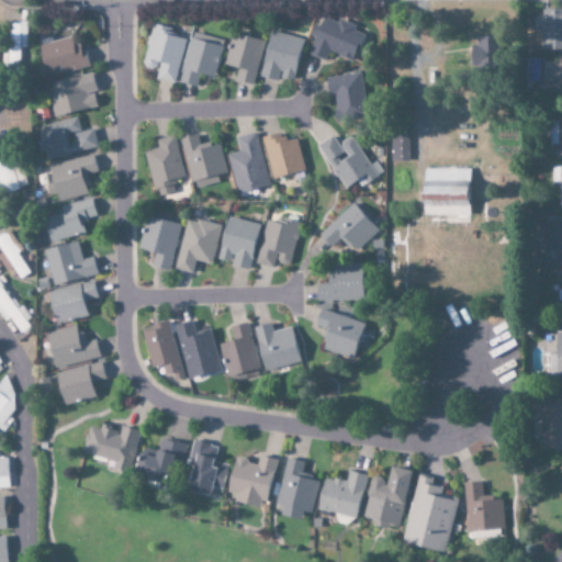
[(541,49),(561,49),(561,9),(542,9),(541,15),(534,15),(534,31),(542,31),(541,49)]
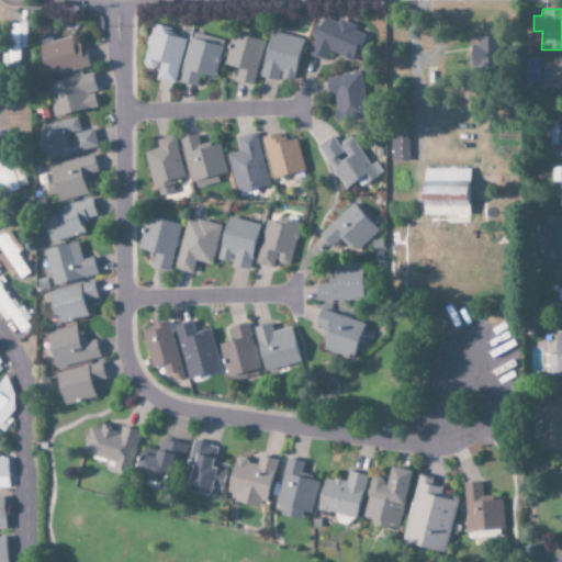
[(352,60),(361,34),(353,31),(356,25),(338,19),(337,22),(322,18),(308,55),(325,60),(327,52),(352,60)]
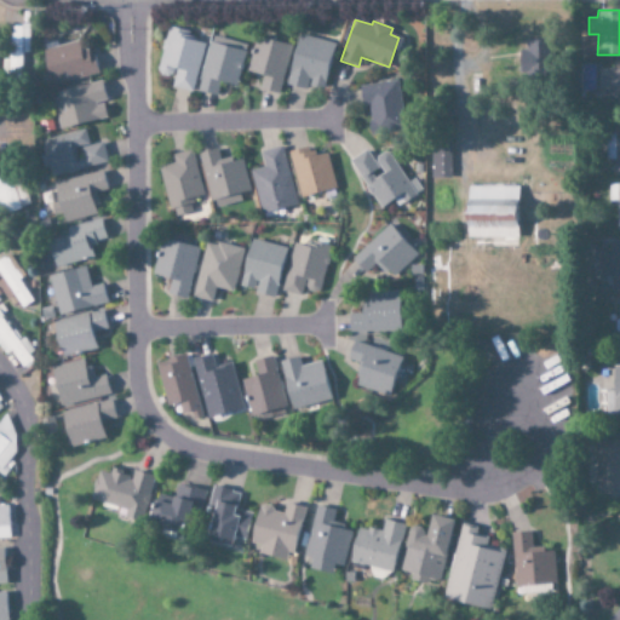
[(9,26),(7,74),(22,75),(22,55),(29,55),(29,27),(9,26)]
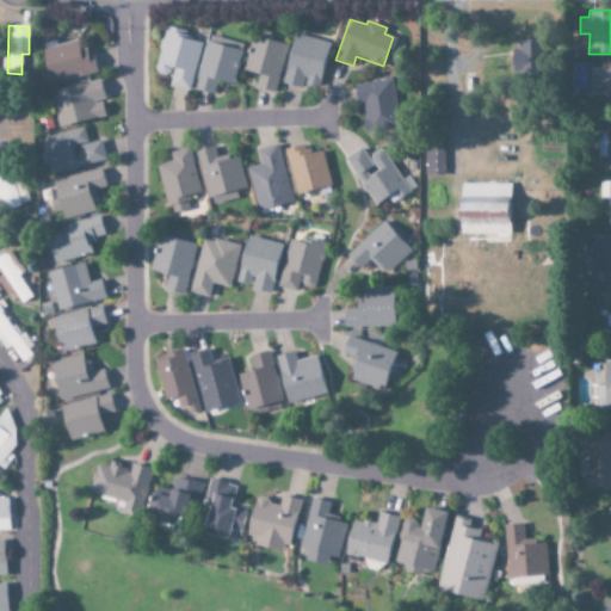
[(201,42),(185,38),(186,31),(165,25),(154,72),(171,75),(168,86),(190,91),(201,42)]
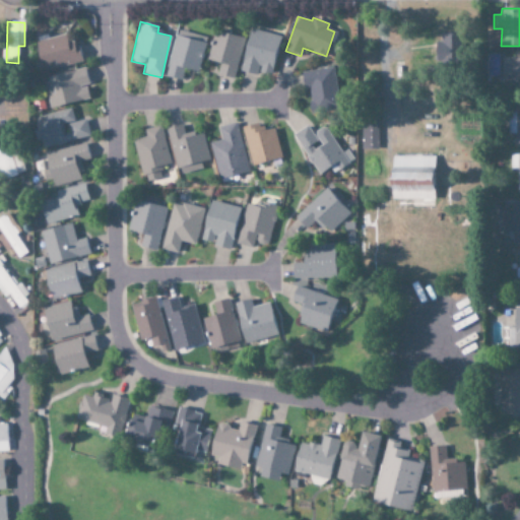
[(241,70),(271,77),(280,36),(250,29),(241,70)]
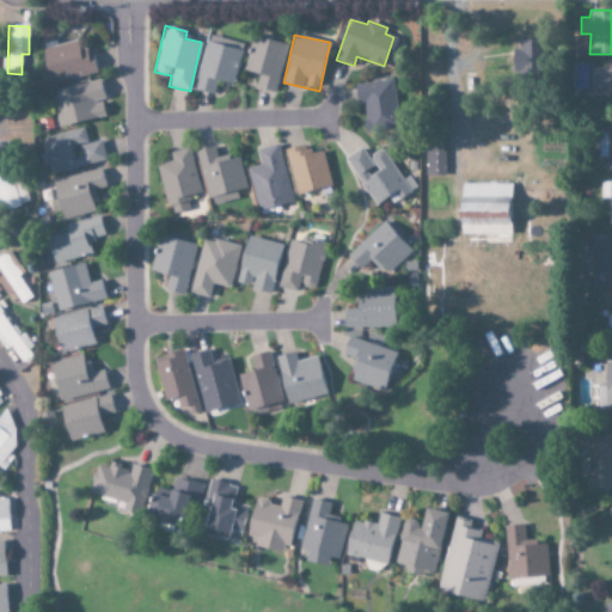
[(286,44),(251,36),(244,71),(259,74),(256,87),(276,92),(286,44)]
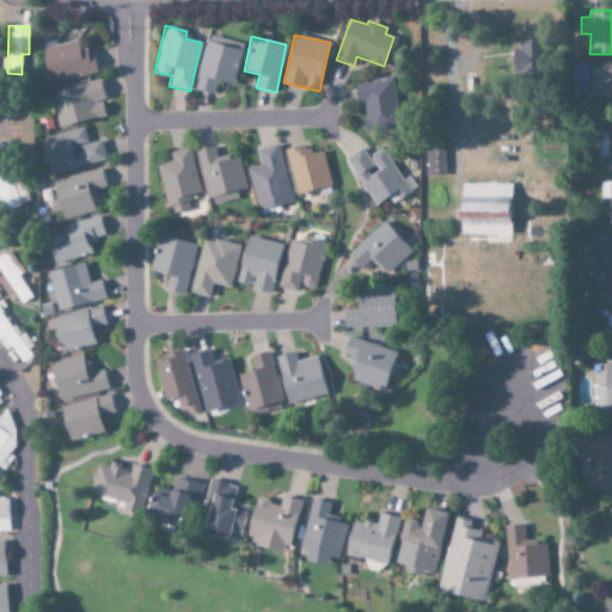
[(207,41),(195,90),(213,95),(216,80),(233,85),(243,44),(226,40),(225,46),(207,41)]
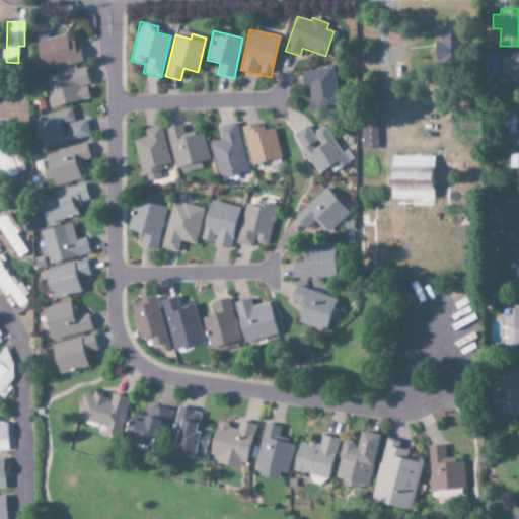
[(81,62),(75,41),(67,43),(65,34),(35,42),(43,71),(81,62)]
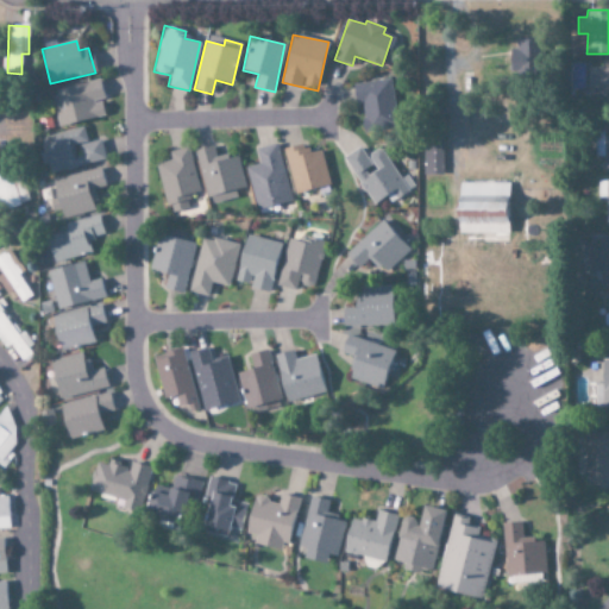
[(352,83),(355,105),(360,105),(364,131),(397,126),(391,79),(352,83)]
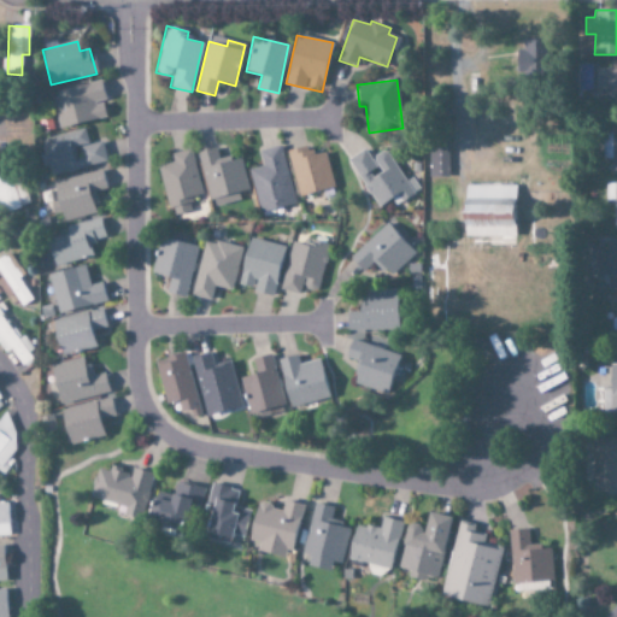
[(58,127),(106,118),(100,82),(52,92),(58,127)]
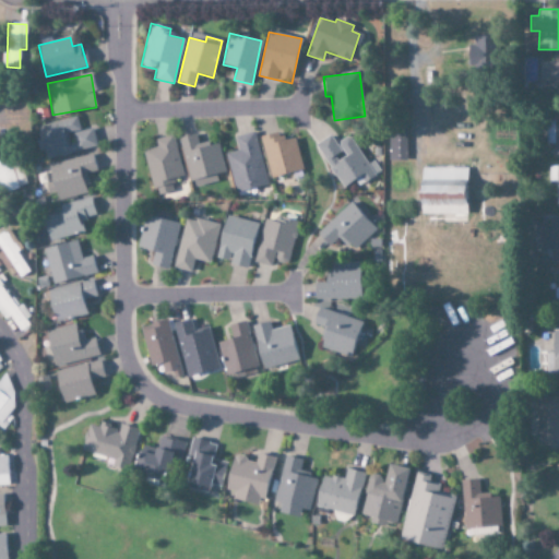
[(46,159),(97,147),(93,128),(80,131),(76,117),(38,127),(46,159)]
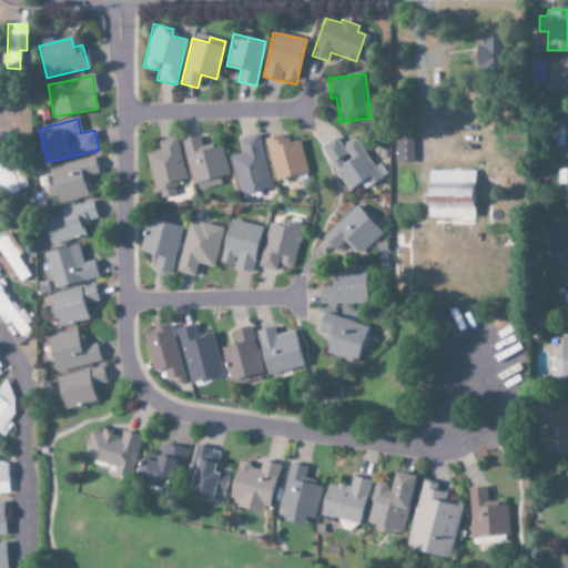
[(412,163),(413,132),(395,132),(394,163),(412,163)]
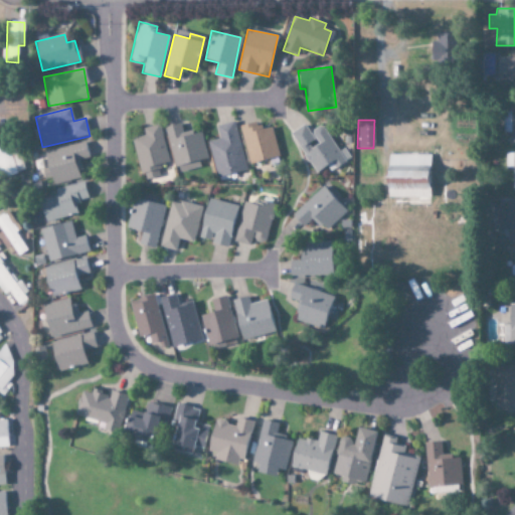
[(215,126),(219,138),(208,141),(217,177),(246,170),(234,121),(215,126)]
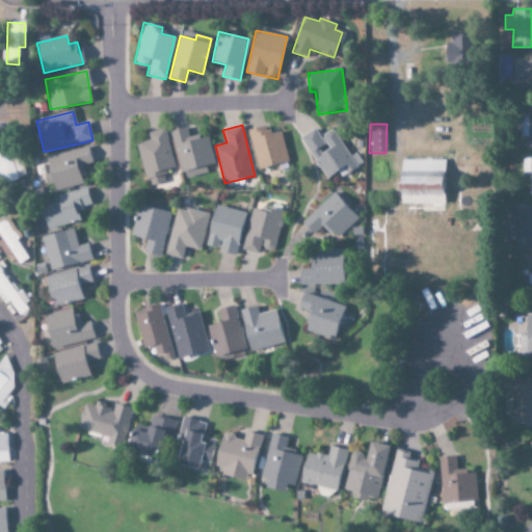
[(247,130),(258,169),(288,161),(281,131),(269,133),(267,125),(247,130)]
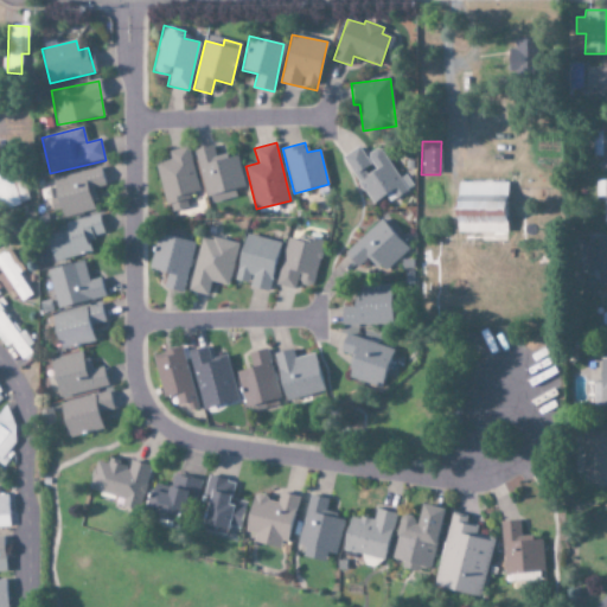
[(237,155),(216,160),(213,146),(195,149),(206,204),(237,198),(235,189),(244,187),(237,155)]
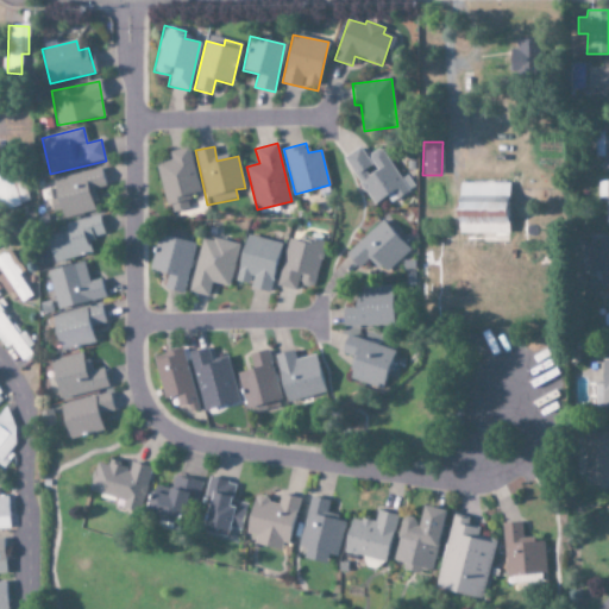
[(344,157),(372,205),(387,196),(390,202),(414,188),(407,175),(400,180),(381,148),(365,156),(360,146),(344,157)]
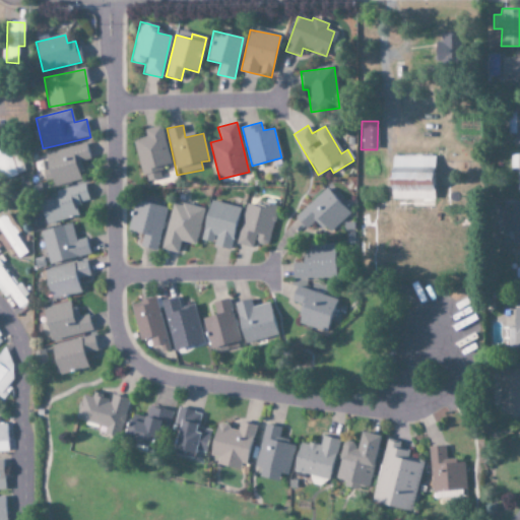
[(161,178),(158,166),(170,164),(161,126),(144,130),(145,137),(134,139),(143,182),(161,178)]
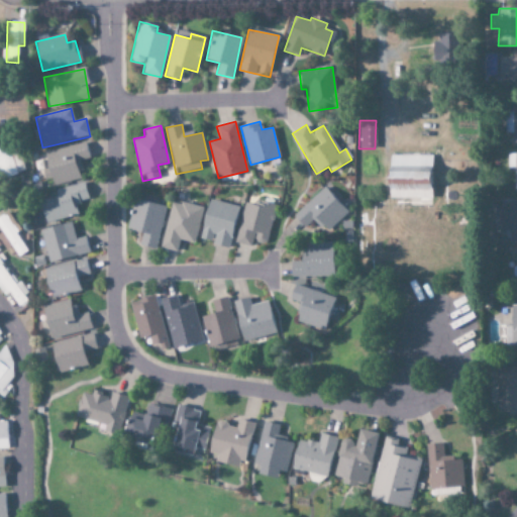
[(44,151),(48,169),(42,171),(46,186),(82,178),(78,161),(89,159),(85,142),(44,151)]
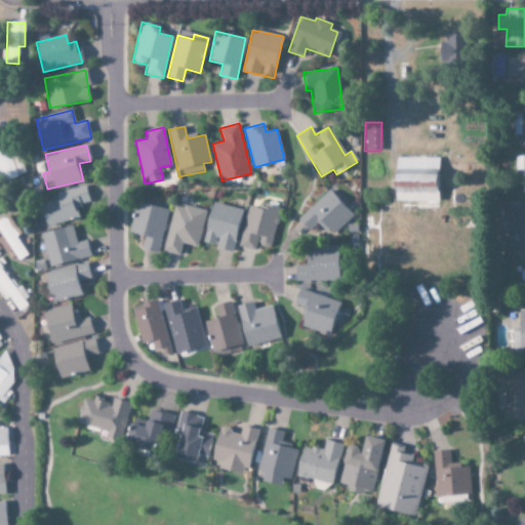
[(0,177),(16,171),(6,148),(0,151),(0,177)]
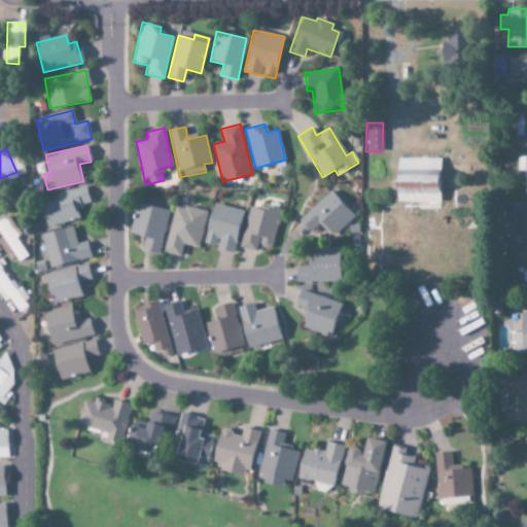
[(438,203),(440,159),(396,159),(395,203),(438,203)]
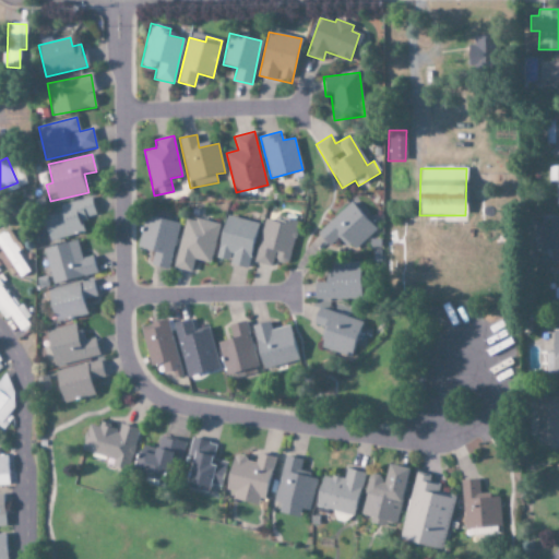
[(60,205),(62,213),(44,217),(50,241),(84,234),(82,222),(96,218),(92,198),(60,205)]
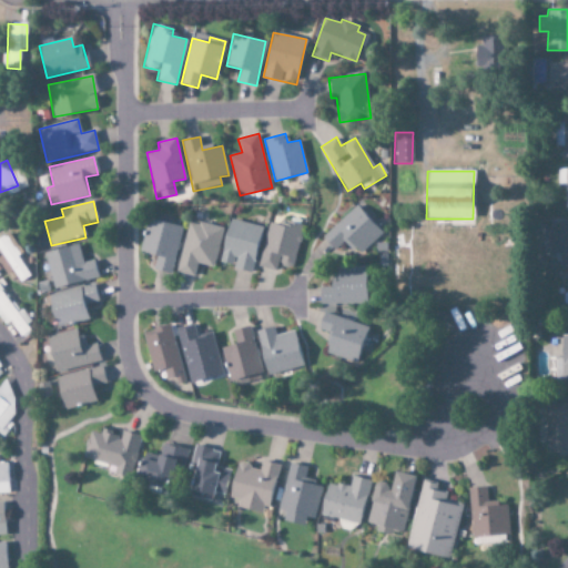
[(321,237),(333,251),(345,240),(361,255),(383,234),(356,205),(321,237)]
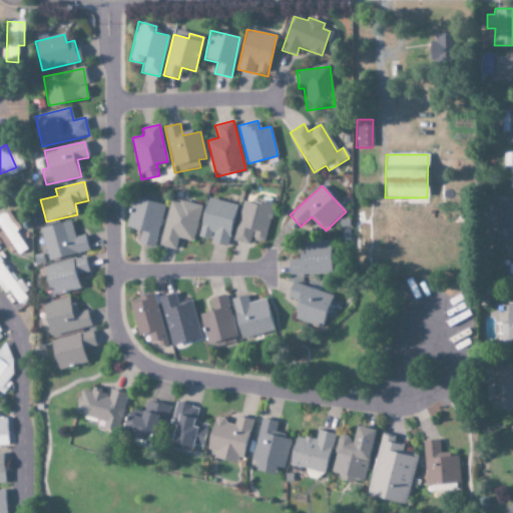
[(154,247),(164,204),(133,196),(126,227),(141,230),(138,243),(154,247)]
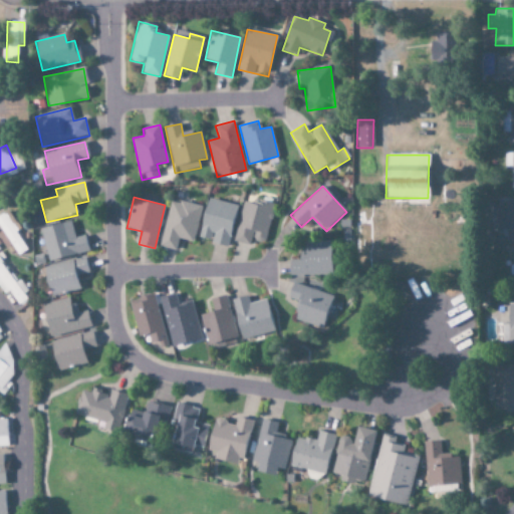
[(237,205),(208,198),(198,239),(227,246),(237,205)]
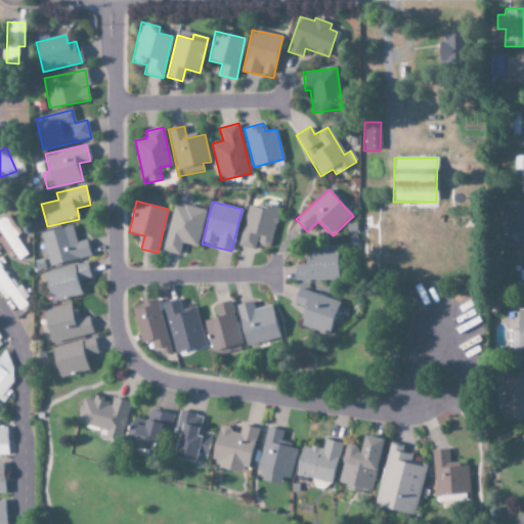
[(206,211),(174,203),(162,251),(179,255),(182,243),(197,247),(206,211)]
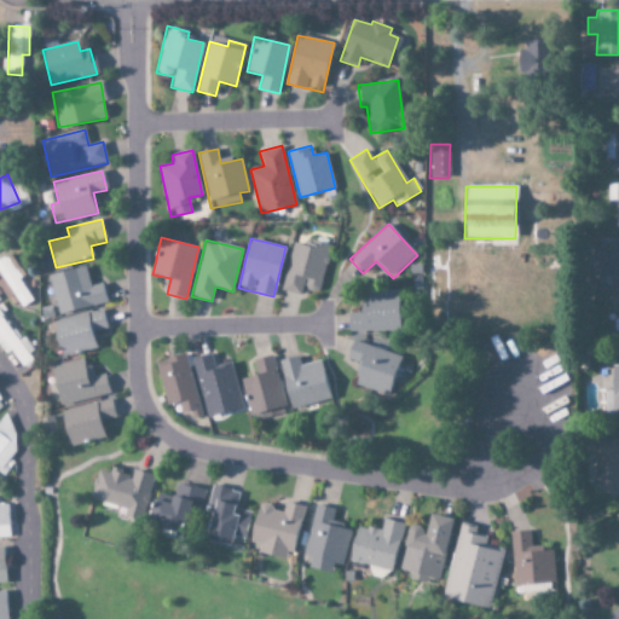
[(293,243),(282,291),(301,295),(302,290),(319,293),(329,244),(313,241),(311,247),(293,243)]
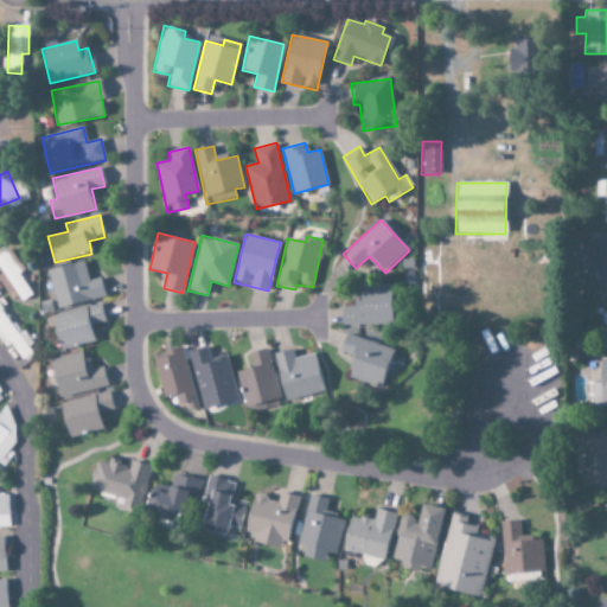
[(24,270),(11,248),(0,254),(0,269),(2,273),(0,274),(0,276),(17,305),(32,295),(20,273),(24,270)]
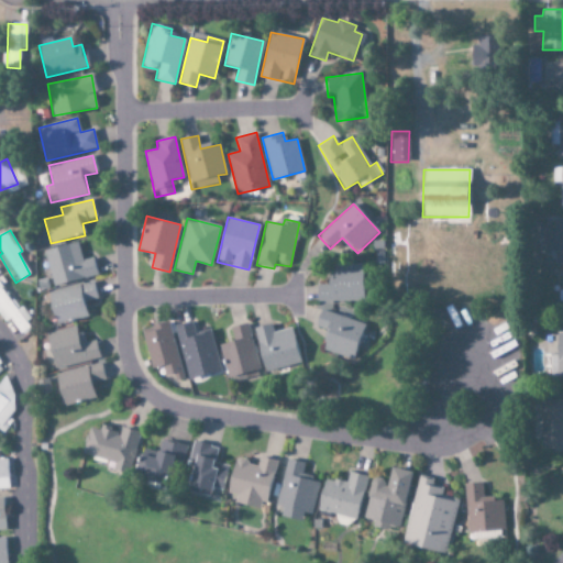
[(45,250),(53,286),(97,276),(92,257),(81,260),(78,242),(45,250)]
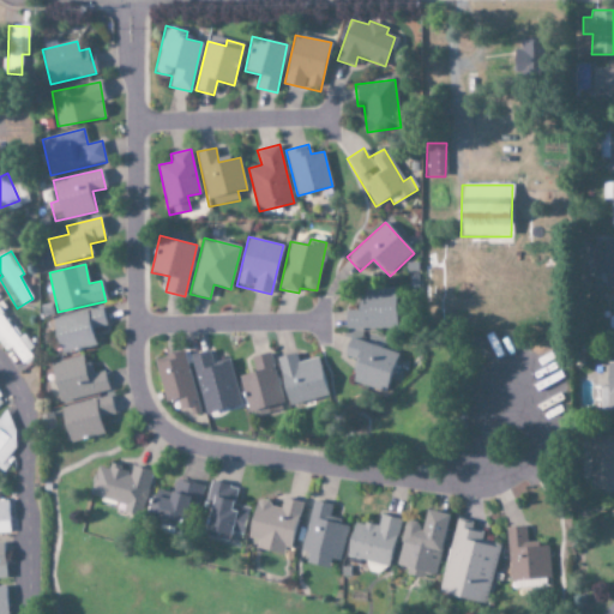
[(397,329),(396,288),(359,289),(360,311),(345,311),(345,329),(397,329)]
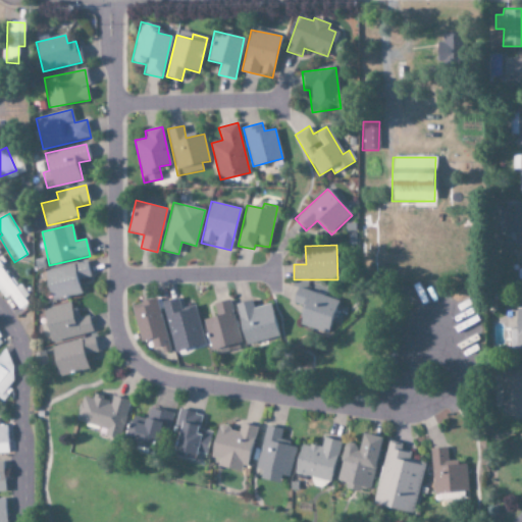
[(45,271),(52,301),(82,294),(79,279),(90,277),(87,261),(45,271)]
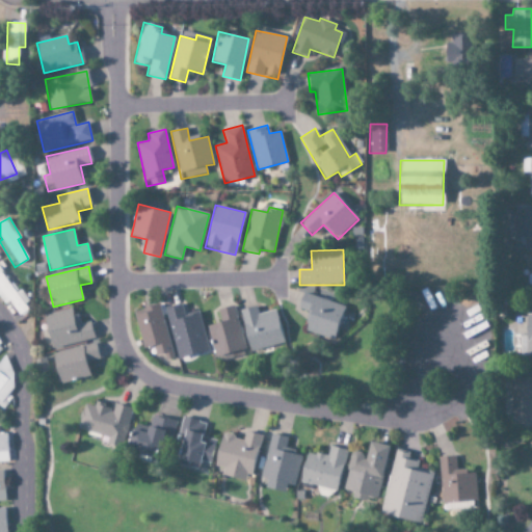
[(0,291),(9,285),(0,270),(0,291)]
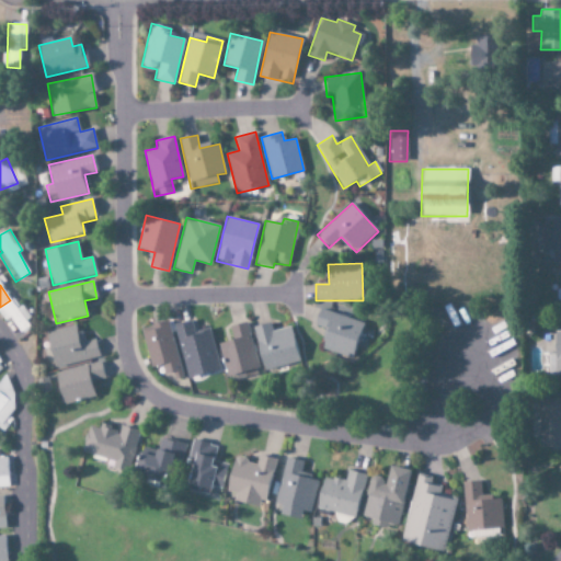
[(364,323),(320,308),(313,324),(327,330),(320,347),(351,358),(364,323)]
